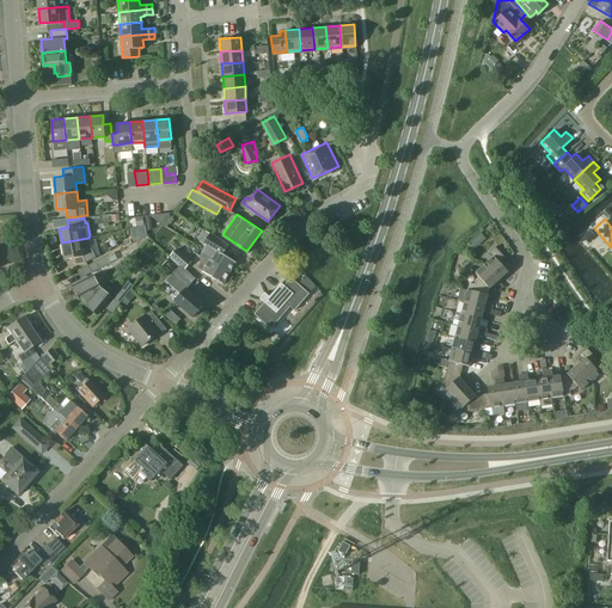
[(477,244),(487,235),(481,228),(471,237),(477,244)]
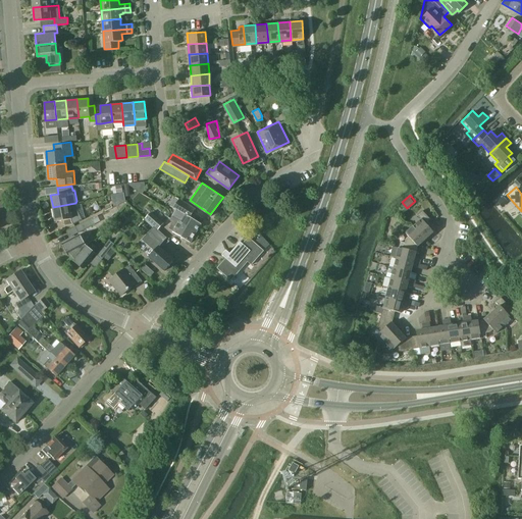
[(176,208),(171,217),(173,218),(176,219),(178,221),(196,230),(201,222),(190,215),(195,207),(179,198),(174,206),(176,208)]
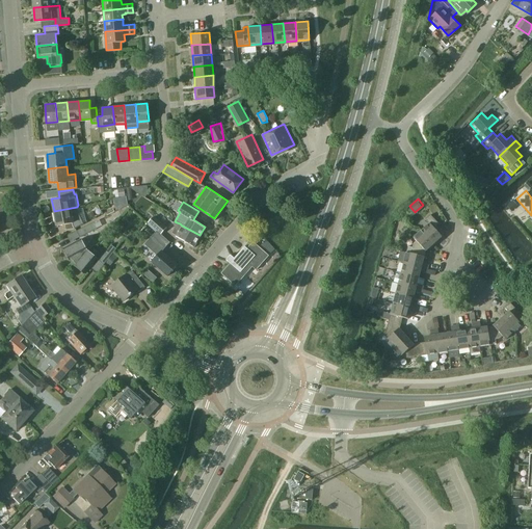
[(64,222),(65,229),(75,227),(84,221),(77,207),(54,211),(56,225),(64,222)]
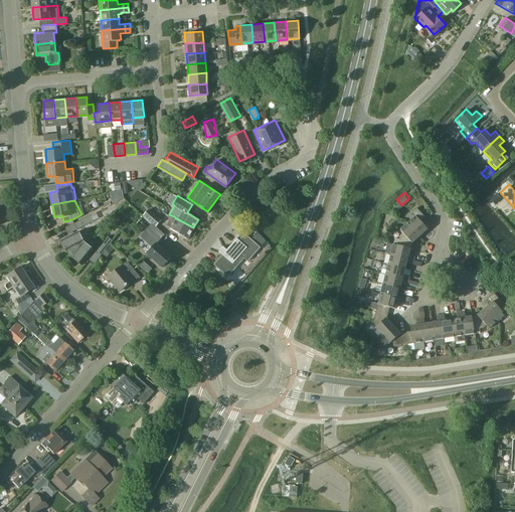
[(419,235),(427,228),(424,224),(427,222),(422,216),(424,215),(416,206),(411,210),(415,215),(407,221),(419,235)]
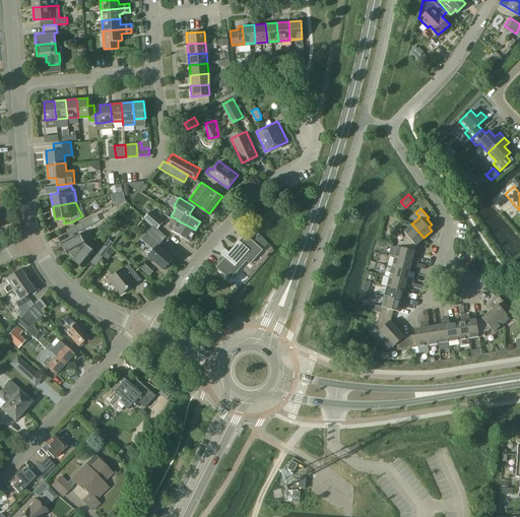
[(157,227),(164,220),(150,209),(145,215),(153,222),(157,227)]
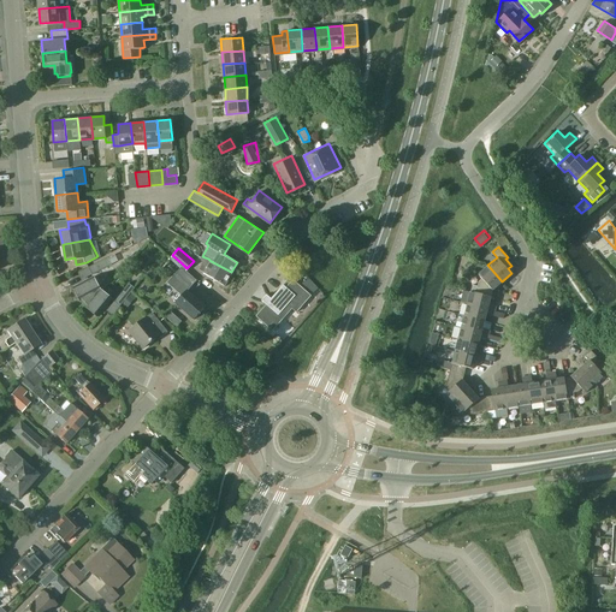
[(108,256),(88,266),(90,273),(111,262),(108,256)]
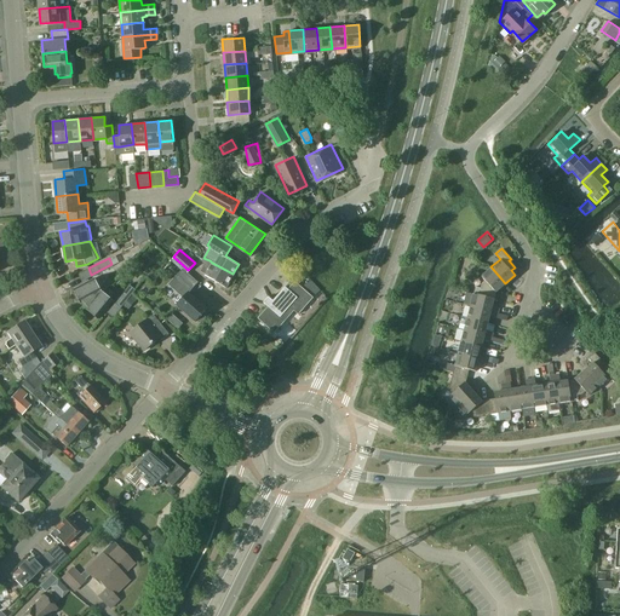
[(206,259),(202,265),(208,269),(206,272),(206,274),(225,286),(233,274),(212,263),(210,260),(206,259)]
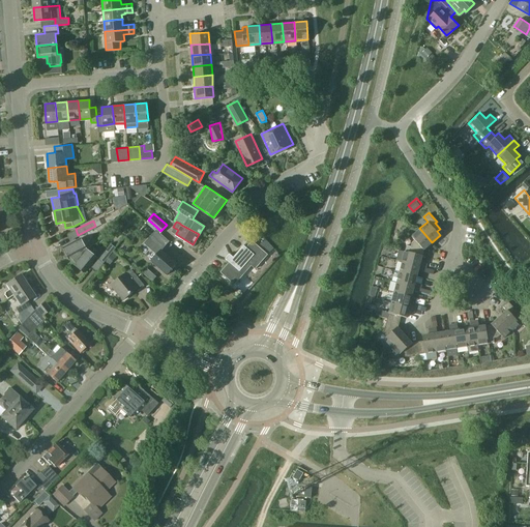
[(156,227),(144,241),(145,242),(157,253),(151,259),(168,273),(177,263),(162,249),(170,239),(160,231),(156,227)]
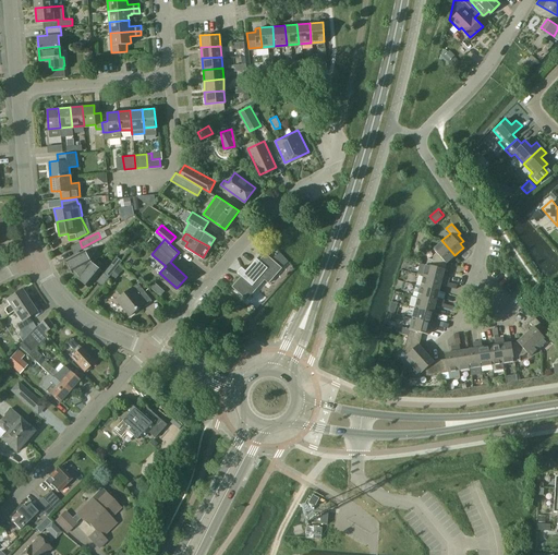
[(447,263),(455,255),(441,240),(434,248),(436,251),(433,254),(432,258),(427,257),(426,264),(445,268),(447,263)]
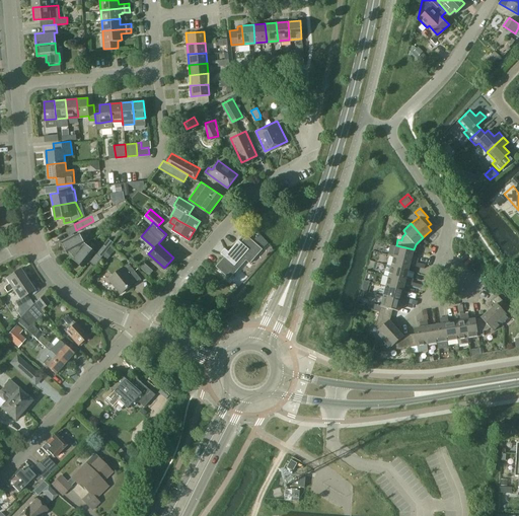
[(69,236),(62,240),(68,251),(68,250),(71,253),(84,242),(79,231),(72,235),(69,236)]
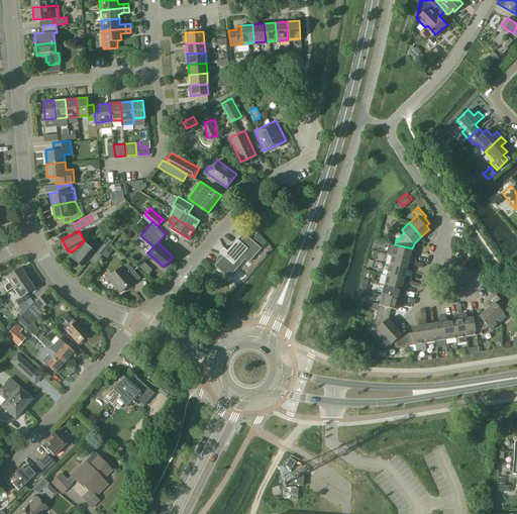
[(238,238),(229,249),(228,250),(224,246),(220,250),(224,254),(215,265),(226,275),(235,265),(238,267),(245,259),(248,261),(261,246),(246,233),(240,240),(238,238)]
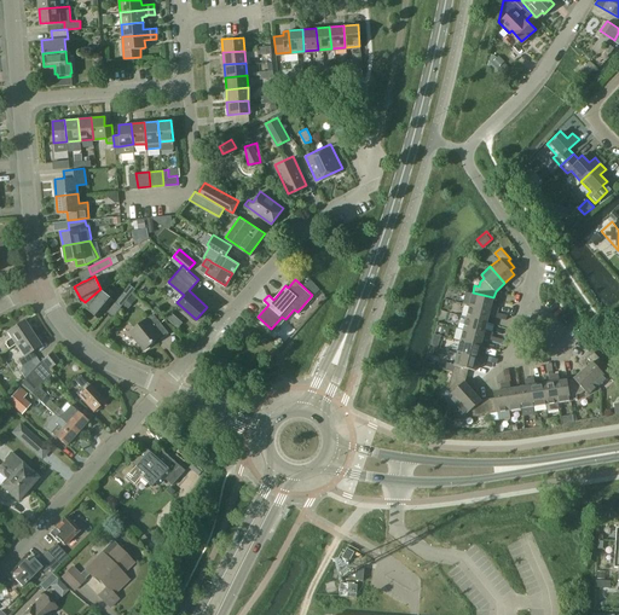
[(128,283),(114,301),(120,306),(123,302),(132,291),(136,288),(128,283)]
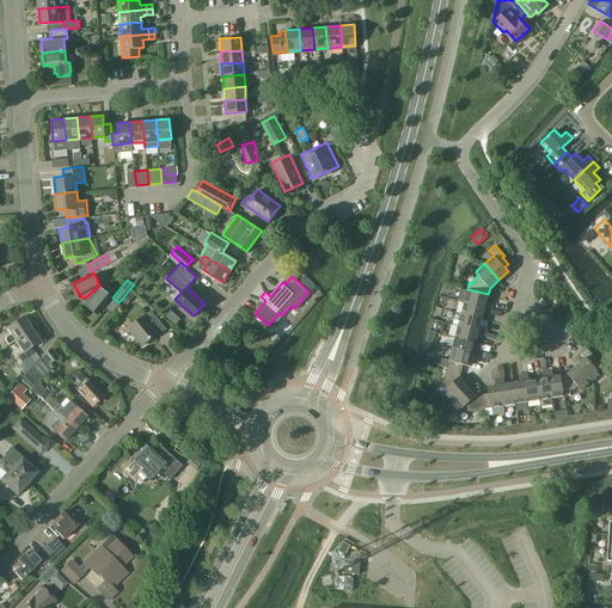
[(99,286),(84,299),(86,301),(85,302),(97,312),(103,305),(105,301),(111,295),(99,286)]
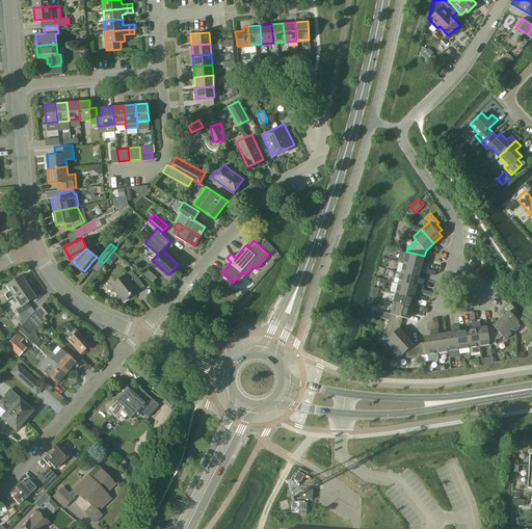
[(113,250),(106,260),(110,263),(117,254),(113,250)]
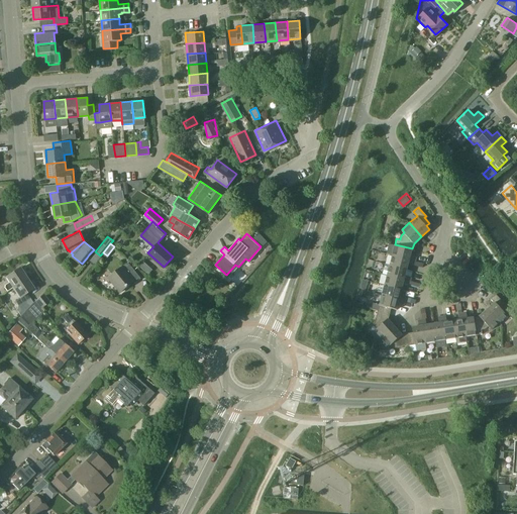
[(395,244),(392,253),(415,260),(416,257),(411,254),(412,248),(395,244)]
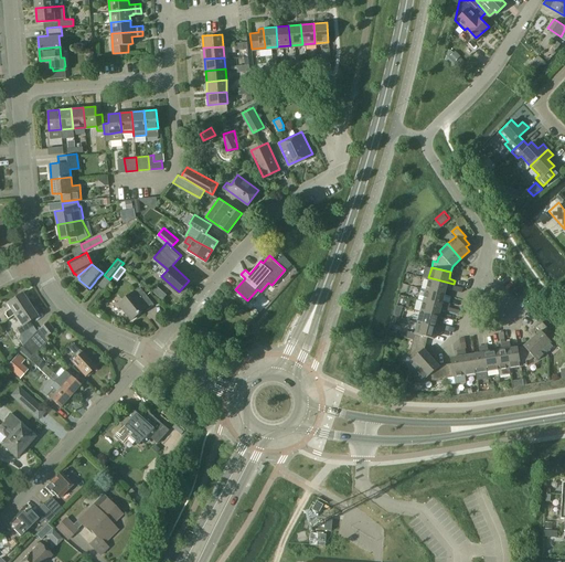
[(426,288),(445,294),(447,287),(452,288),(454,284),(428,277),(426,288)]
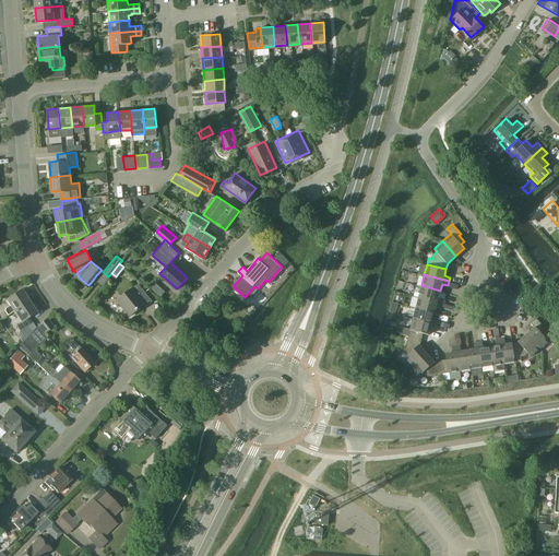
[(153,299),(140,282),(118,298),(130,314),(145,303),(146,305),(153,299)]
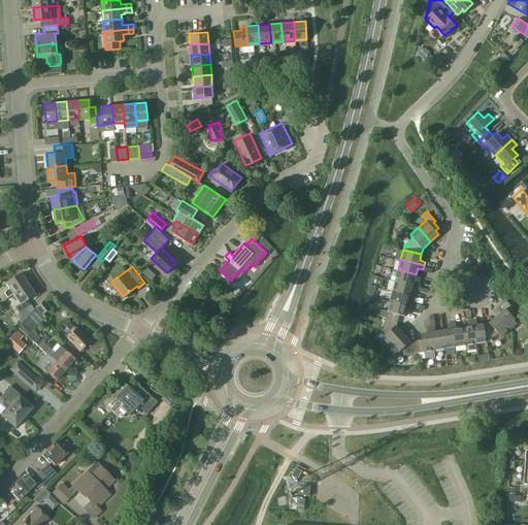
[(398,269),(395,280),(419,286),(420,282),(415,280),(416,274),(398,269)]
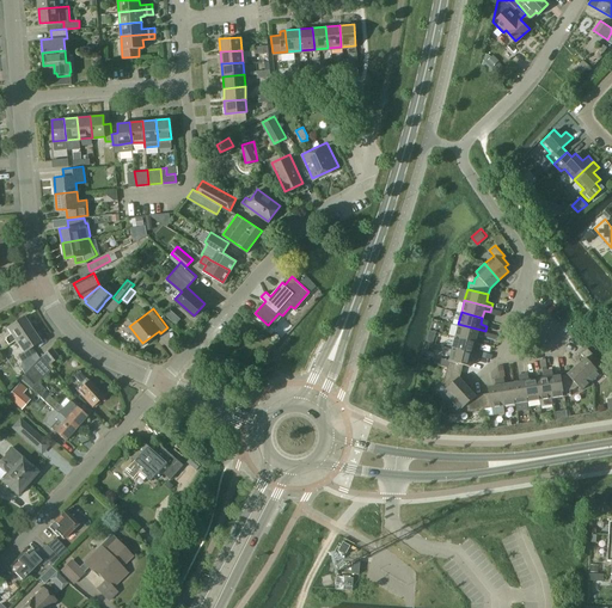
[(6,337),(5,338),(8,343),(14,338),(31,327),(22,314),(6,325),(11,332),(5,336),(6,337)]
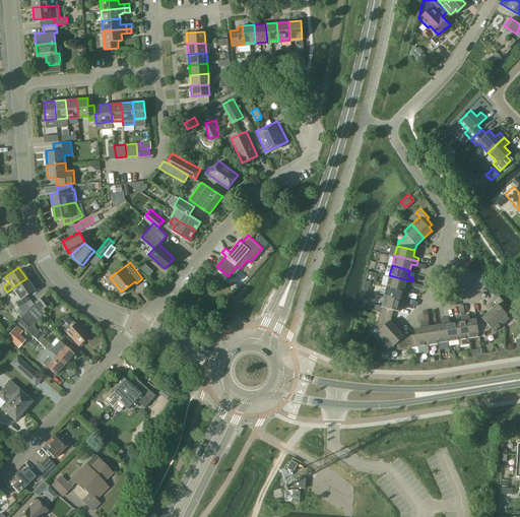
[(411,285),(412,281),(389,275),(387,285),(404,289),(406,283),(411,285)]
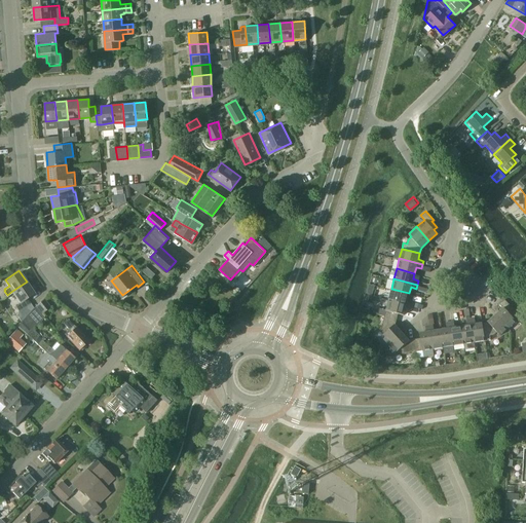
[(12,291),(20,301),(14,304),(19,309),(22,307),(31,301),(27,296),(34,292),(27,282),(12,291)]
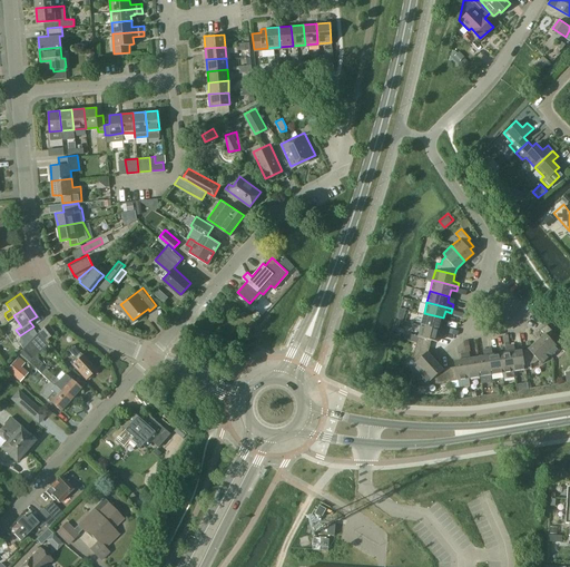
[(443,318),(424,313),(421,323),(446,331),(448,326),(441,324),(443,318)]
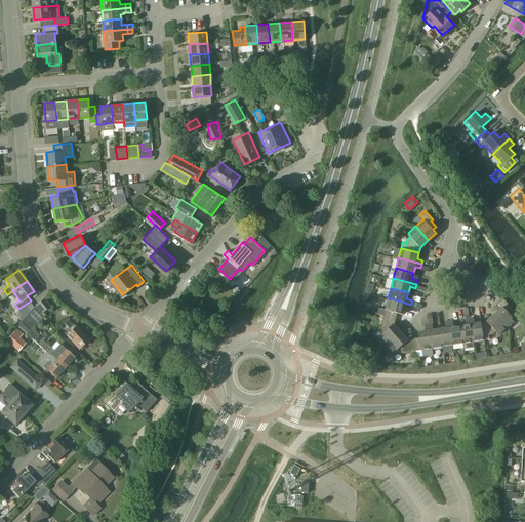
[(44,296),(35,304),(42,312),(50,305),(44,296)]
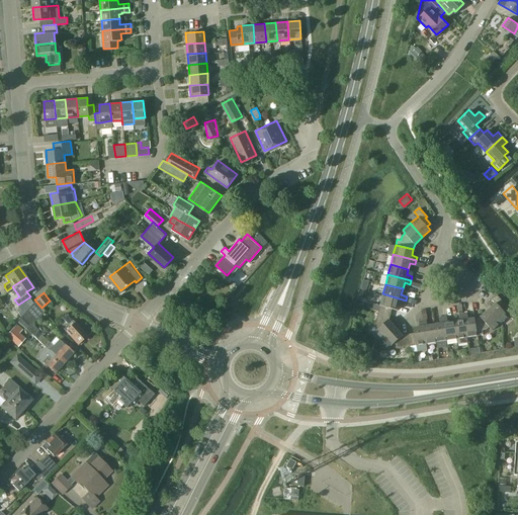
[(382,293),(378,310),(391,313),(392,308),(398,309),(399,303),(405,304),(406,301),(382,293)]
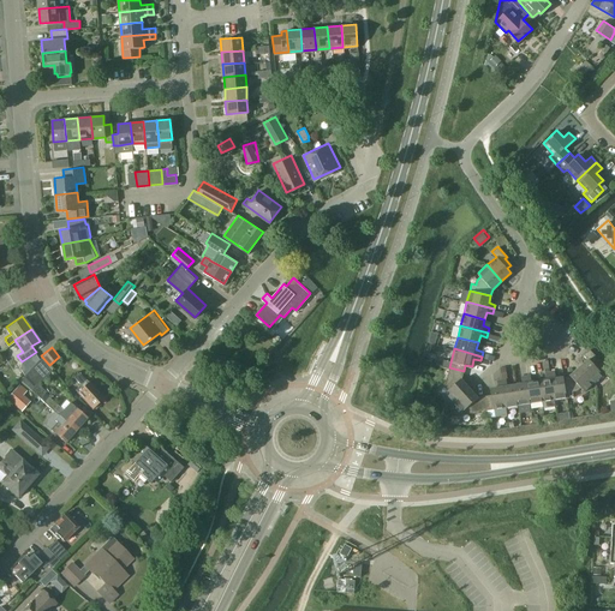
[(589,358),(579,366),(593,382),(603,373),(597,367),(602,363),(589,348),(584,353),(589,358)]
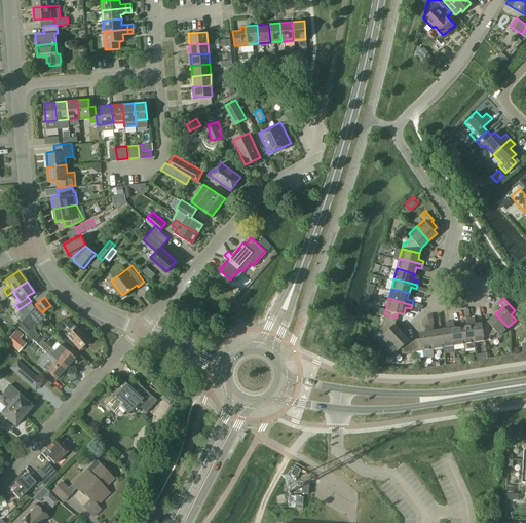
[(34,306),(31,301),(22,307),(27,313),(34,306)]
